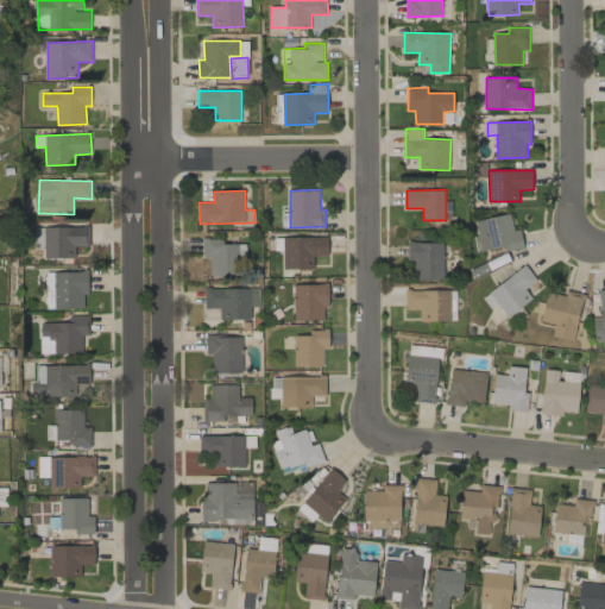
[(473,221),(480,252),(505,246),(506,251),(525,248),(522,228),(515,231),(512,214),(473,221)]
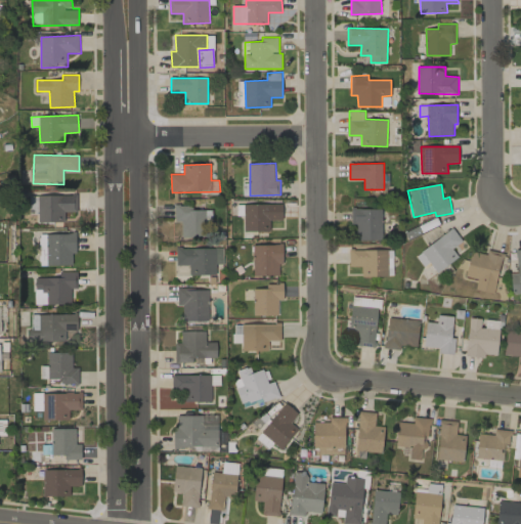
[(31,214),(39,213),(40,222),(66,222),(66,212),(79,212),(79,194),(31,195),(31,214)]
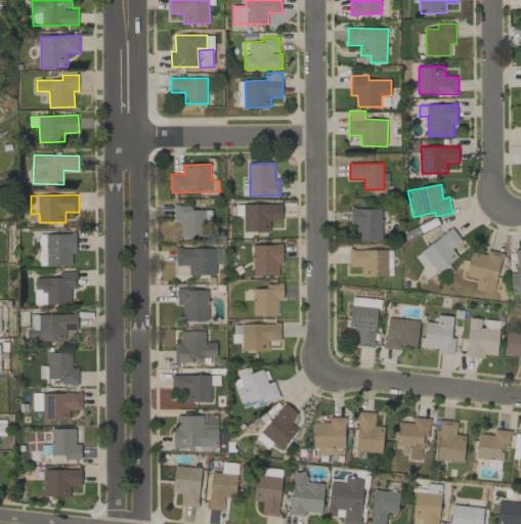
[(245,231),(271,231),(271,220),(284,220),(284,205),(246,204),(245,231)]
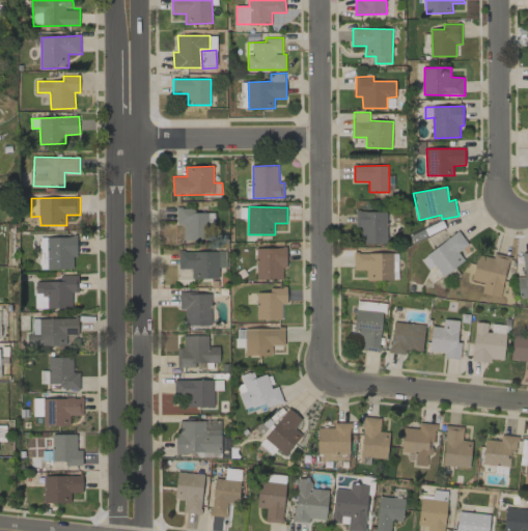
[(209,240),(209,225),(215,225),(215,213),(196,213),(196,207),(178,207),(179,224),(185,224),(185,240),(209,240)]
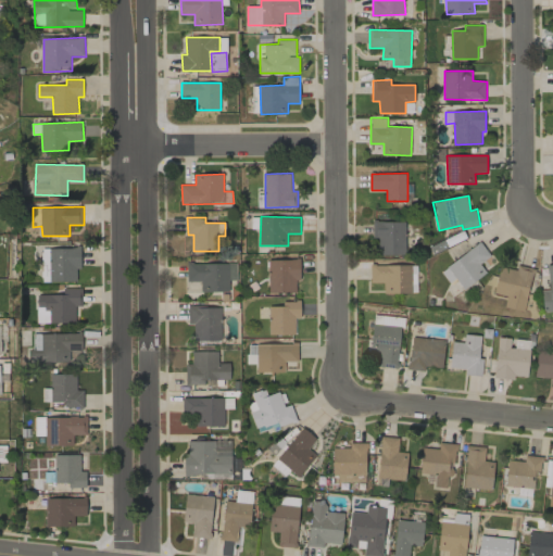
[(379,238),(380,255),(407,254),(406,220),(374,222),(375,238),(379,238)]
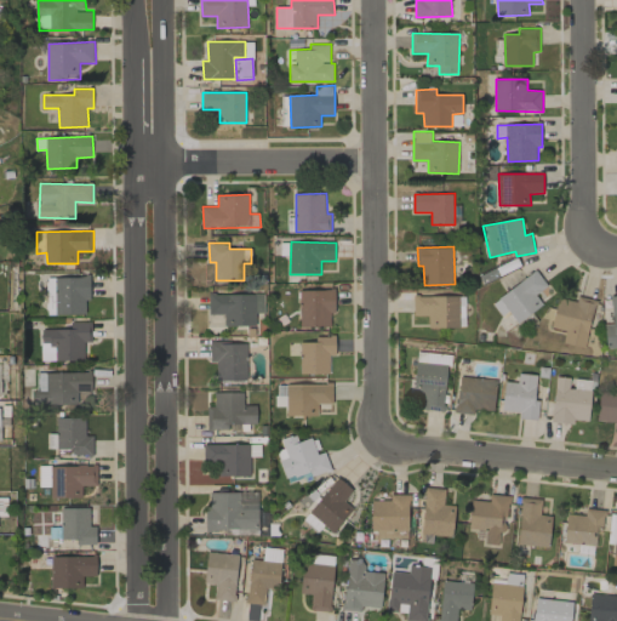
[(537,295),(550,285),(538,269),(493,303),(503,317),(509,311),(519,324),(544,305),(537,295)]
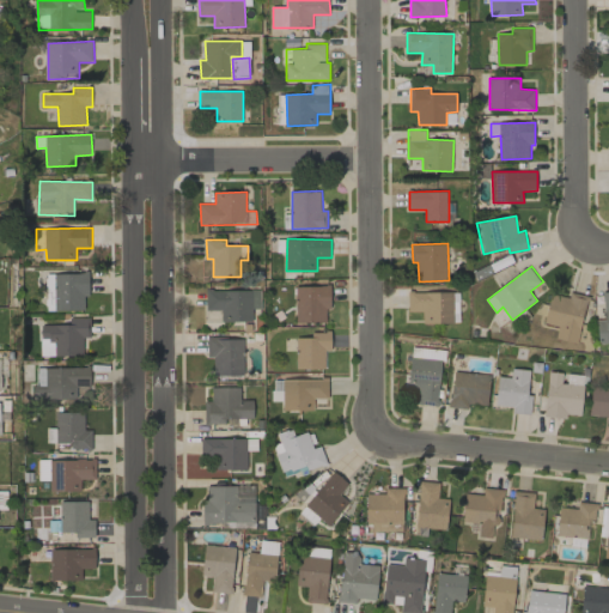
[(55,274),(56,310),(86,309),(86,297),(91,297),(90,273),(55,274)]
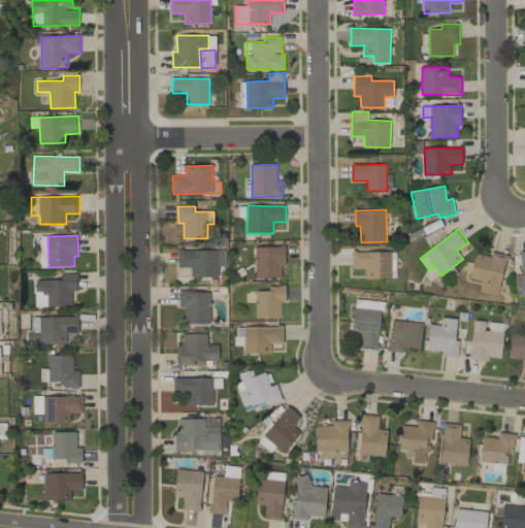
[(256,246),(257,278),(285,277),(285,246),(256,246)]
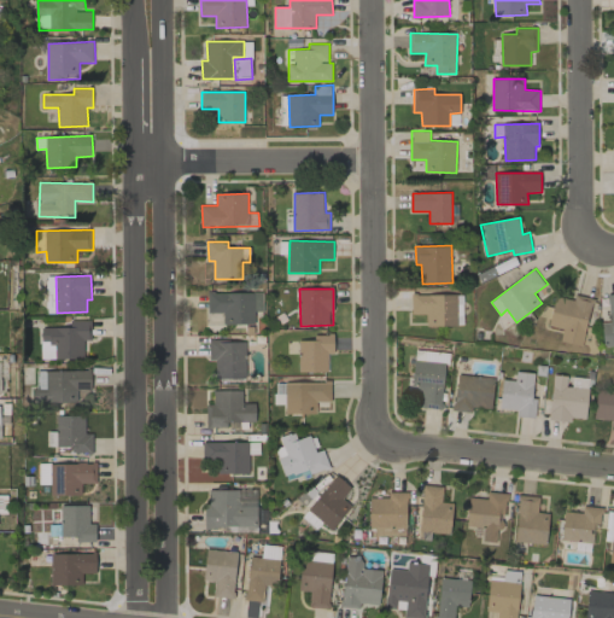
[(256,324),(256,312),(265,312),(264,292),(209,293),(210,313),(224,313),(224,325),(256,324)]
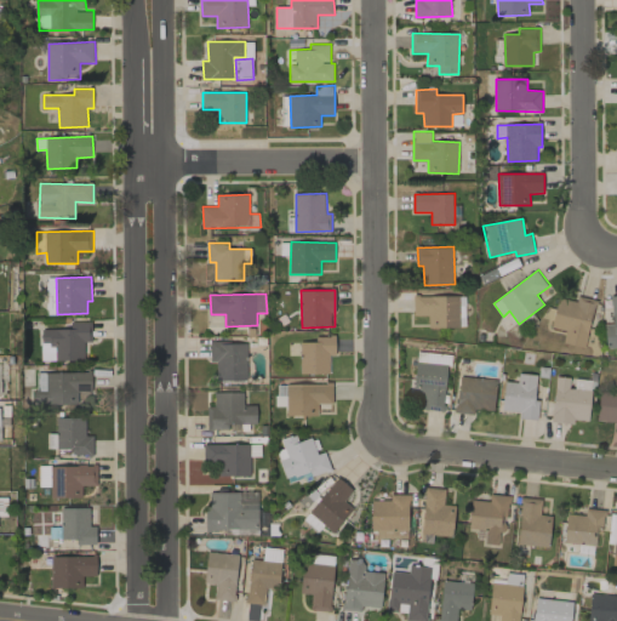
[(616,295),(612,295),(613,323),(606,324),(607,348),(616,347),(616,295)]
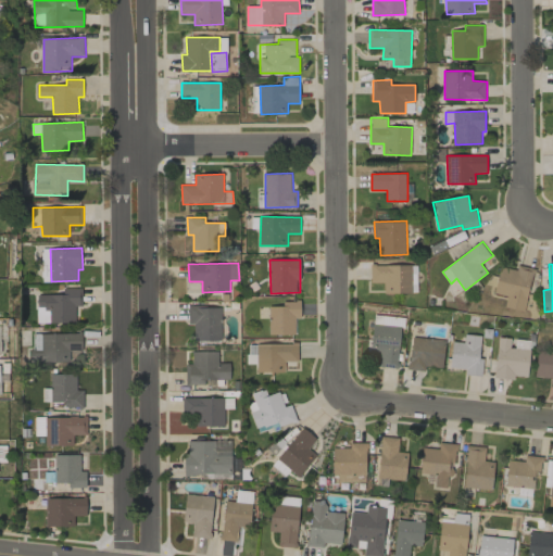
[(372,282),(386,282),(385,293),(413,293),(413,265),(372,265),(372,282)]
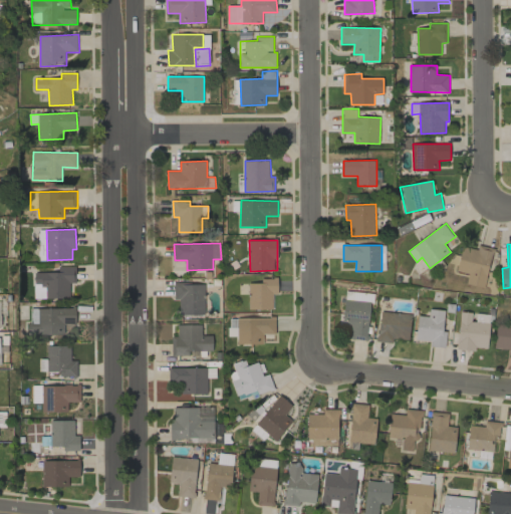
[(463,246),(458,271),(470,273),(468,284),(486,287),(494,248),(479,245),(478,249),(463,246)]
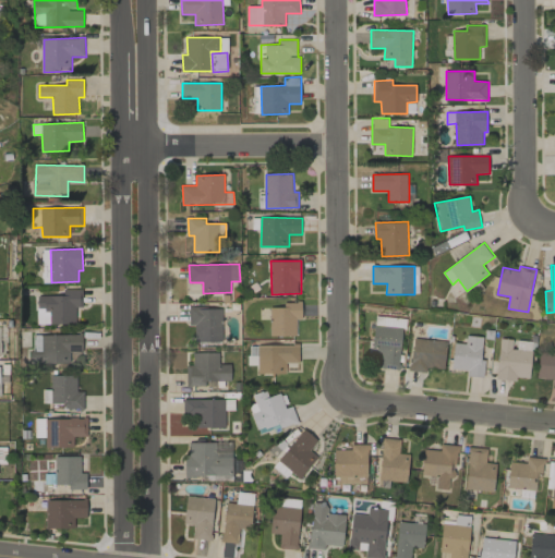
[(39,324),(79,324),(77,290),(64,290),(65,295),(38,296),(39,324)]
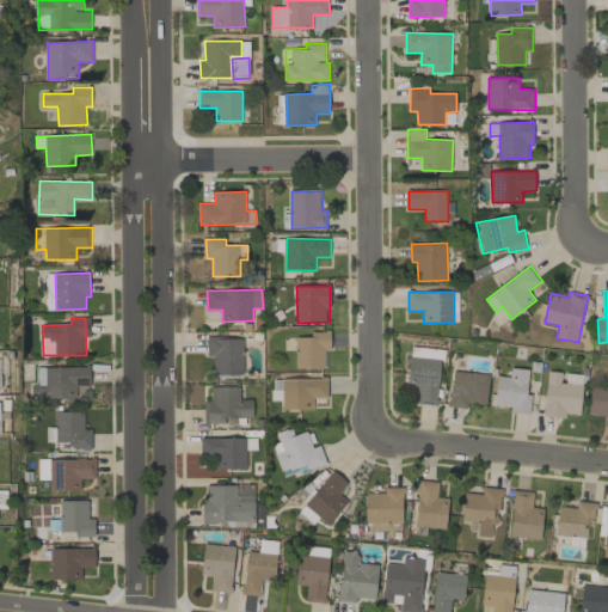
[(298,368),(326,368),(325,350),(332,350),(331,331),(312,331),(312,337),(298,337),(298,368)]
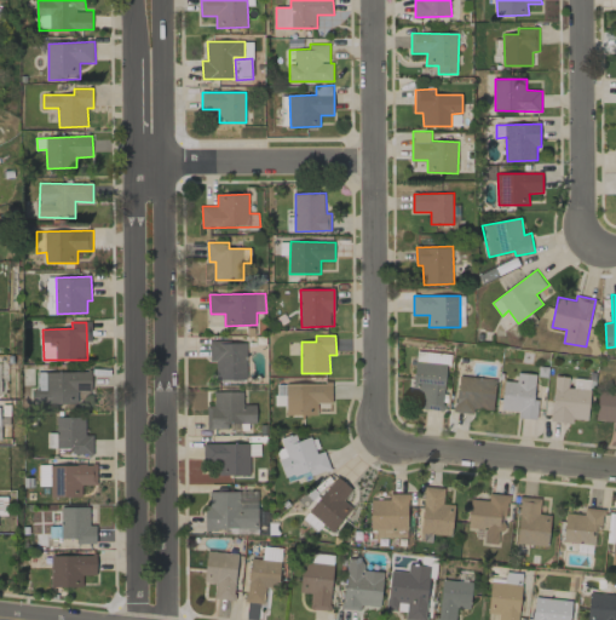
[(248,343),(212,342),(212,361),(218,362),(218,378),(247,379),(248,343)]
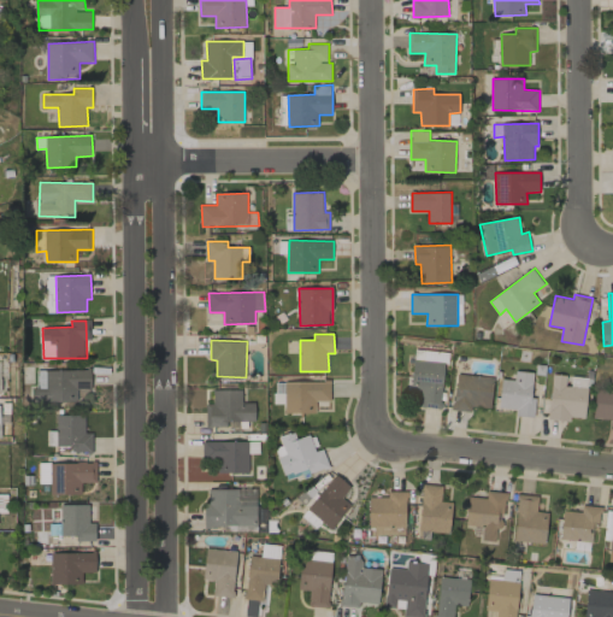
[(413,391),(423,392),(422,407),(444,409),(447,352),(416,350),(413,391)]
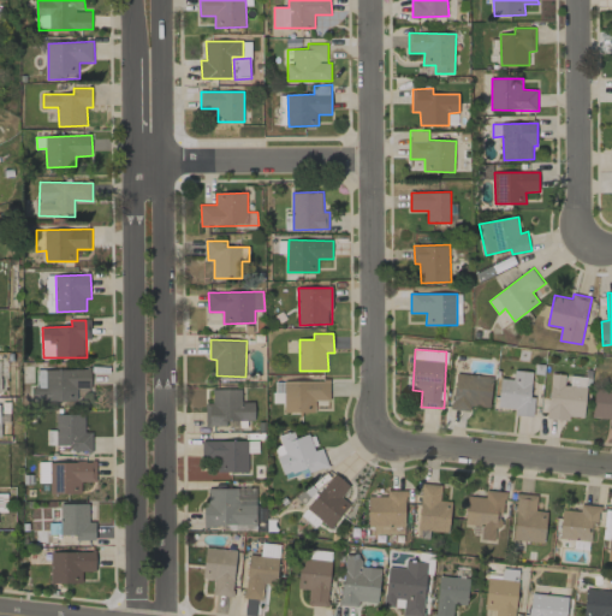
[(93,389),(93,368),(36,371),(37,401),(78,400),(78,389),(93,389)]
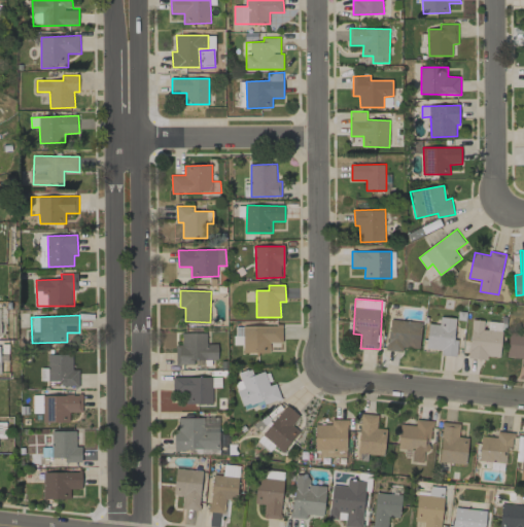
[(457,357),(460,339),(455,339),(457,318),(442,317),(441,324),(430,323),(427,349),(443,351),(443,355),(457,357)]
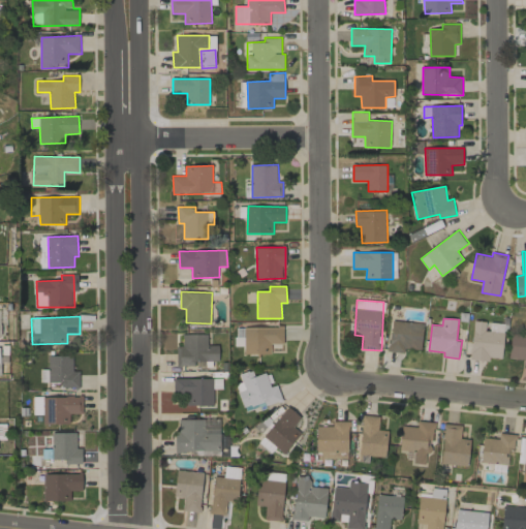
[(423,350),(425,323),(393,320),(391,351),(406,352),(406,348),(423,350)]
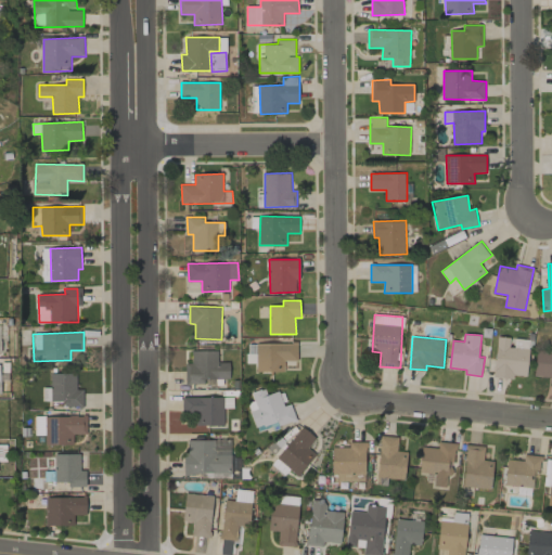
[(496,376),(528,377),(530,348),(512,347),(512,337),(498,336),(496,376)]
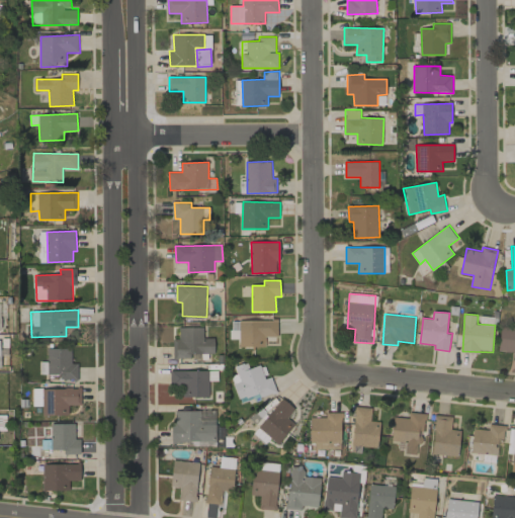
[(241,347),(266,346),(266,337),(279,337),(279,320),(232,321),(233,339),(240,339),(241,347)]
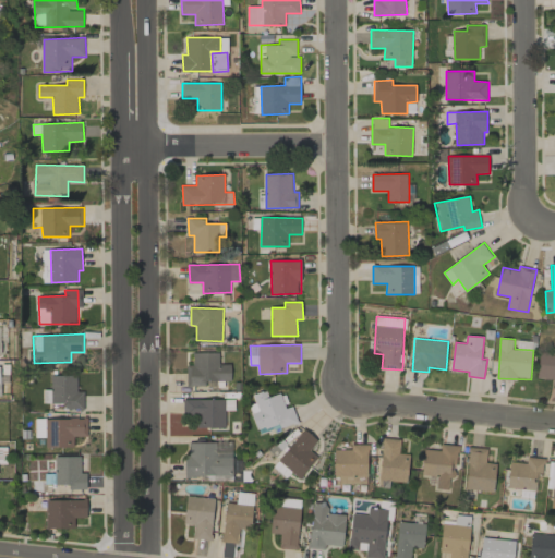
[(220,352),(194,353),(194,365),(188,365),(188,386),(218,386),(218,380),(232,380),(232,364),(220,364),(220,352)]
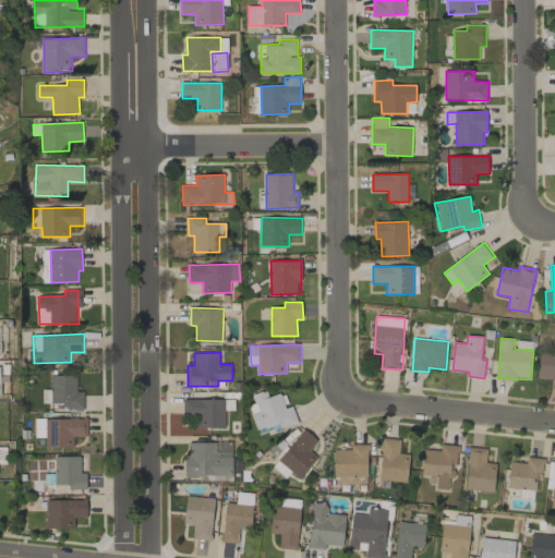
[(540,353),(539,378),(554,379),(554,386),(554,353),(540,353)]
